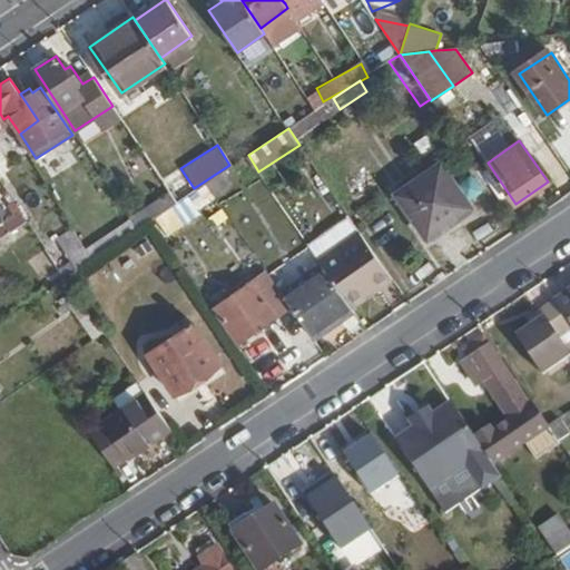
[(472,207),(441,163),(396,193),(426,238),(472,207)]
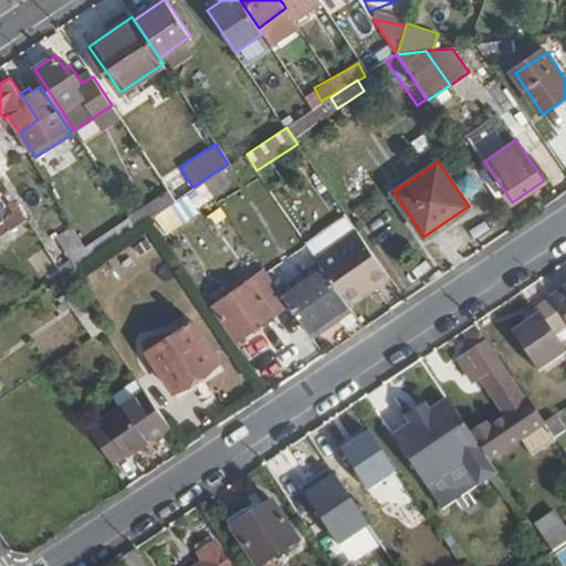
[(186,219),(203,201),(189,187),(171,206),(186,219)]
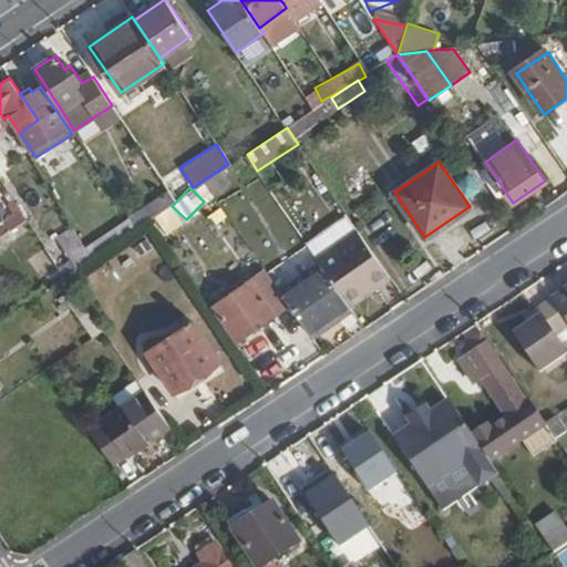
[(176,202),(169,191),(147,205),(155,215),(176,202)]
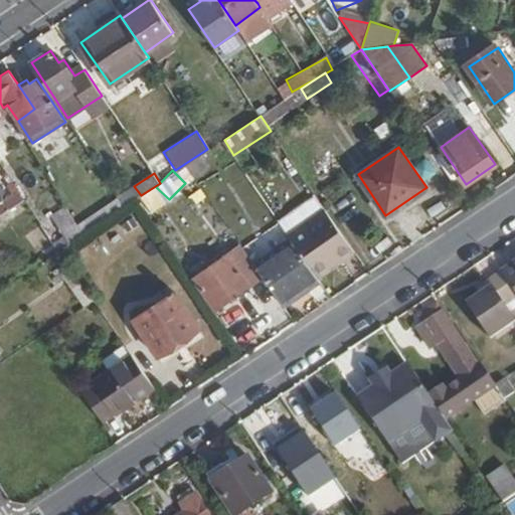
[(0,215),(26,198),(19,187),(0,200),(0,215)]
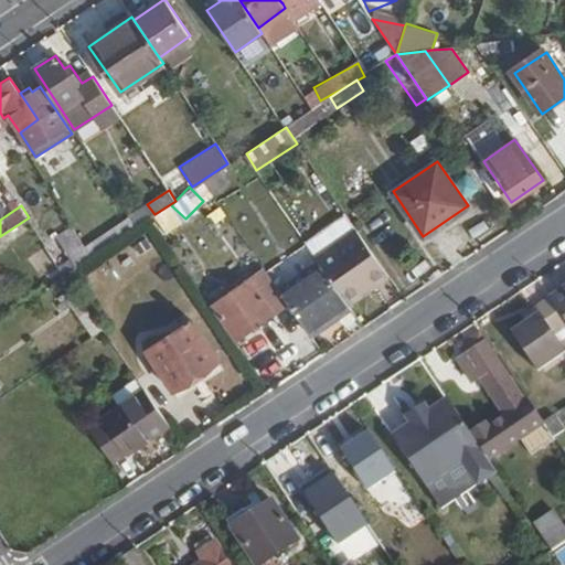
[(385,274),(355,228),(316,257),(318,262),(349,306),(374,288),(372,284),(385,274)]
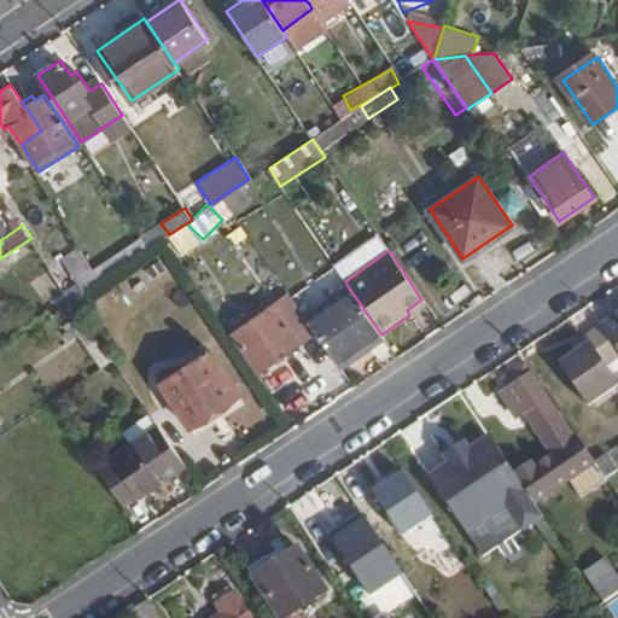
[(382,334),(348,286),(305,316),(319,338),(340,369),(384,339),(382,334)]
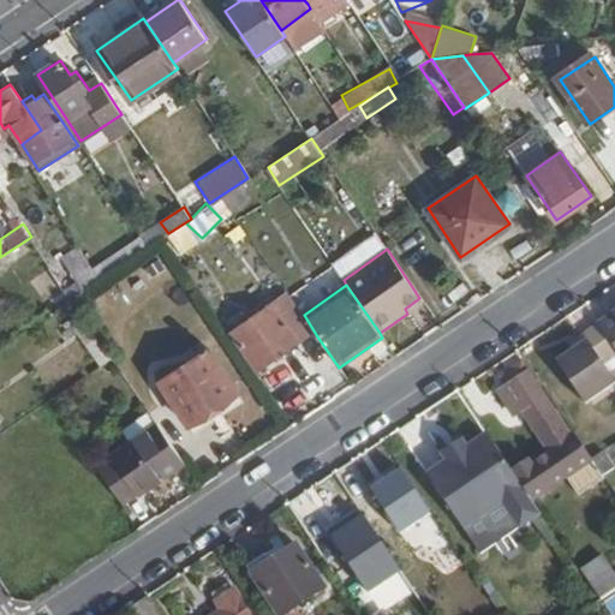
[(279,305),(269,291),(243,309),(252,323),(232,336),(258,376),(317,336),(304,315),(291,297),(279,305)]
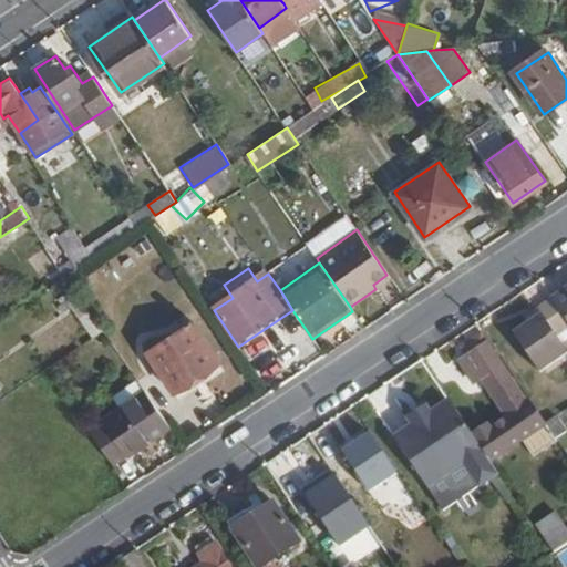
[(566,322),(566,287),(552,299),(564,317),(566,322)]
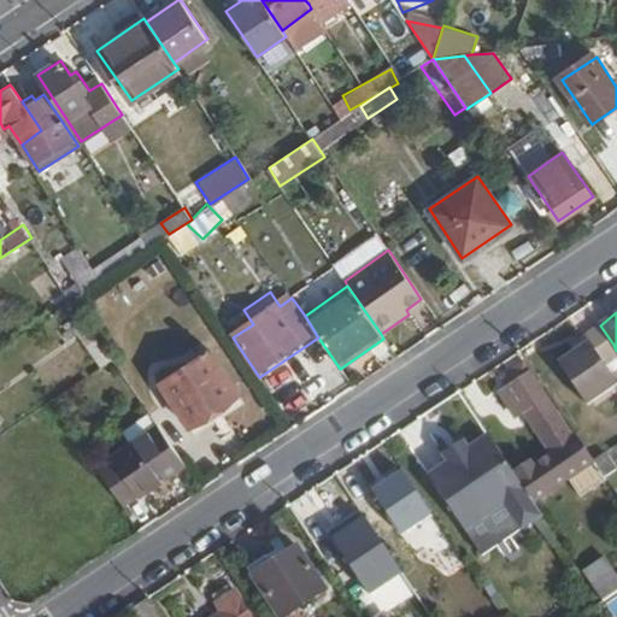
[(611,374),(599,356),(613,345),(600,325),(585,335),(589,342),(559,363),(581,395),(611,374)]
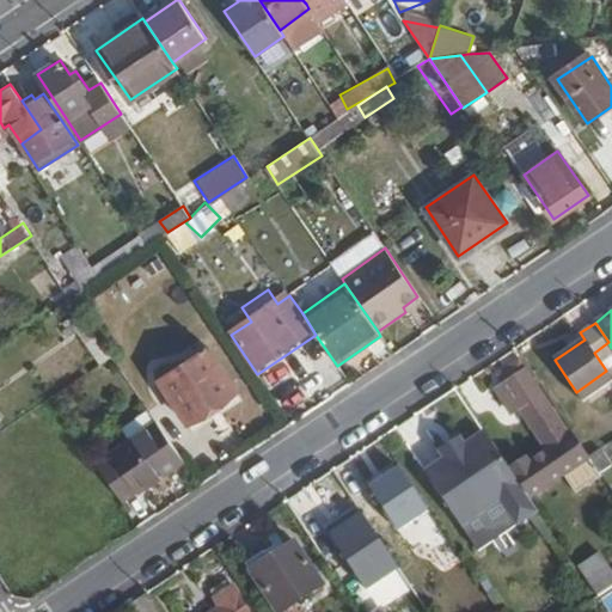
[(237,390),(208,347),(158,381),(187,423),(237,390)]
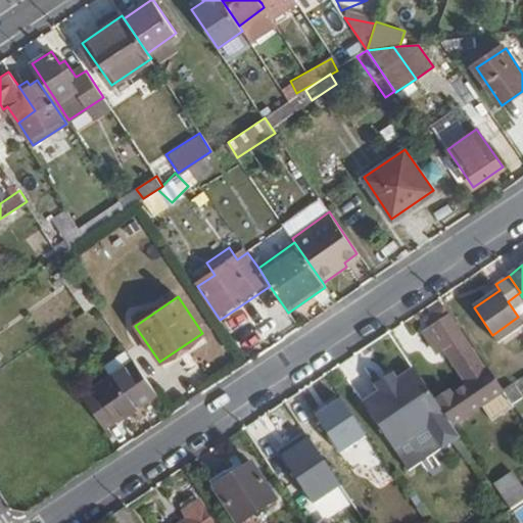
[(504,390),(482,359),(479,361),(442,304),(425,316),(485,403),(504,390)]
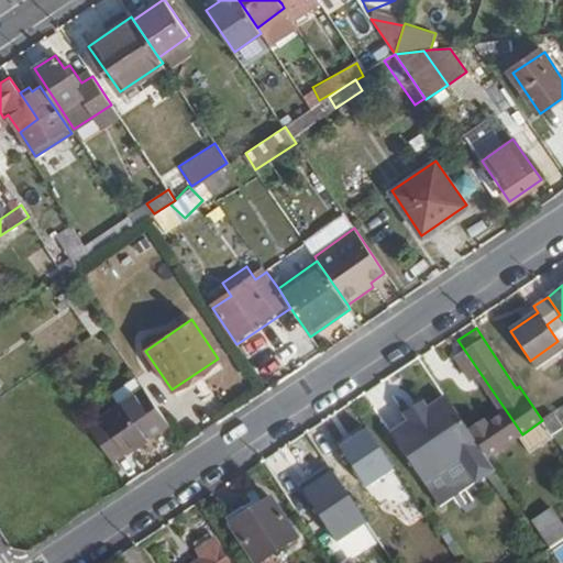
[(138,443),(168,422),(143,385),(100,414),(101,416),(87,427),(109,459),(122,450),(120,446),(133,438),(138,443)]
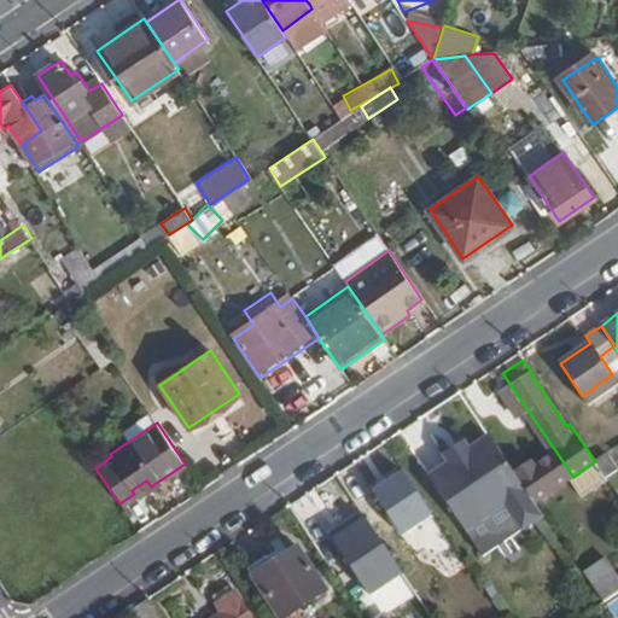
[(544,517),(489,436),(470,450),(464,442),(444,456),(449,464),(430,477),(467,532),(505,506),(524,531),(544,517)]
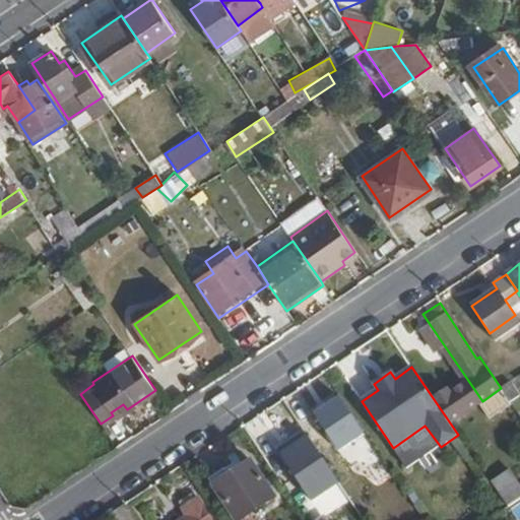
[(295,477),(350,440),(332,413),(320,423),(315,415),(272,444),(295,477)]
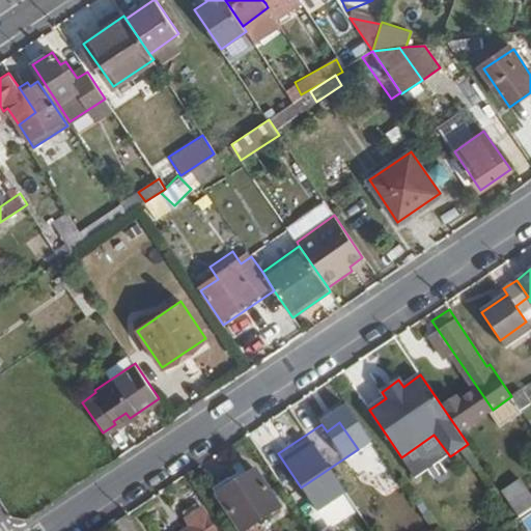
[(394,484),(382,466),(371,474),(384,493),(394,484)]
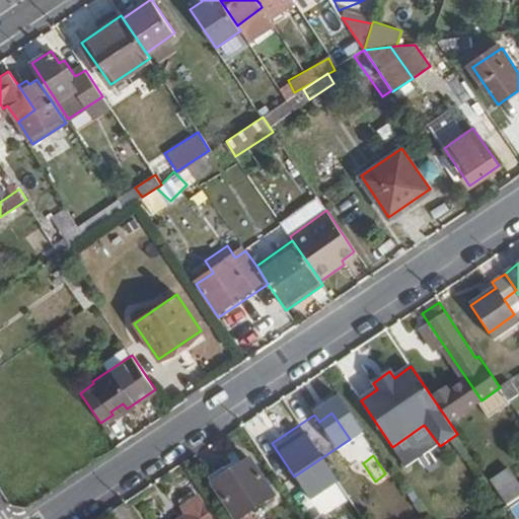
[(239,518),(275,495),(249,457),(212,483),(237,518),(239,518)]
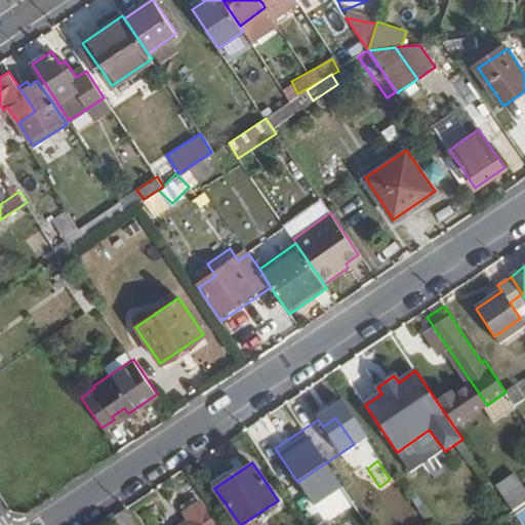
[(524,502),(524,493),(514,477),(496,489),(512,512),(524,502)]
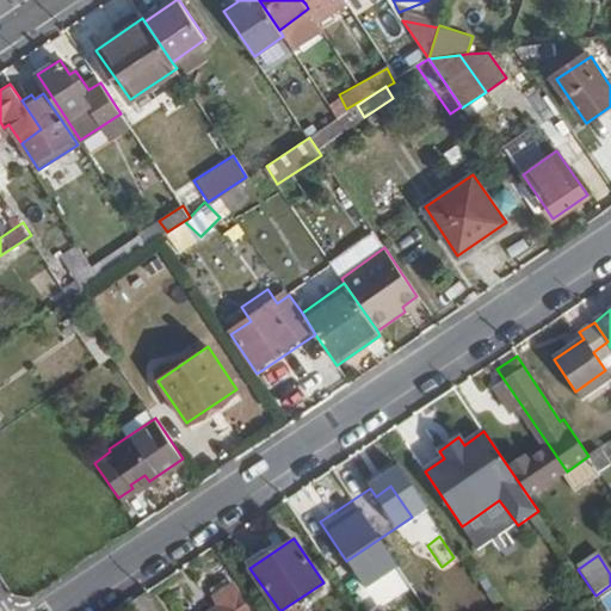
[(250,610),(233,584),(215,596),(221,604),(210,610),(250,610)]
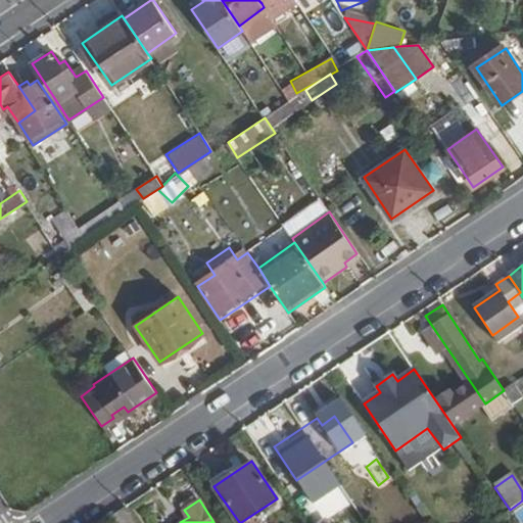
[(140,522),(128,504),(107,517),(110,522),(140,522)]
